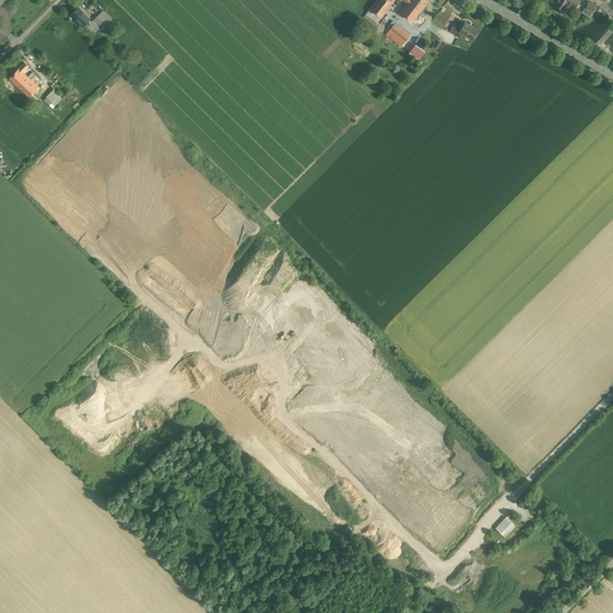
[(376,0),(370,8),(382,18),(394,0),(376,0)]
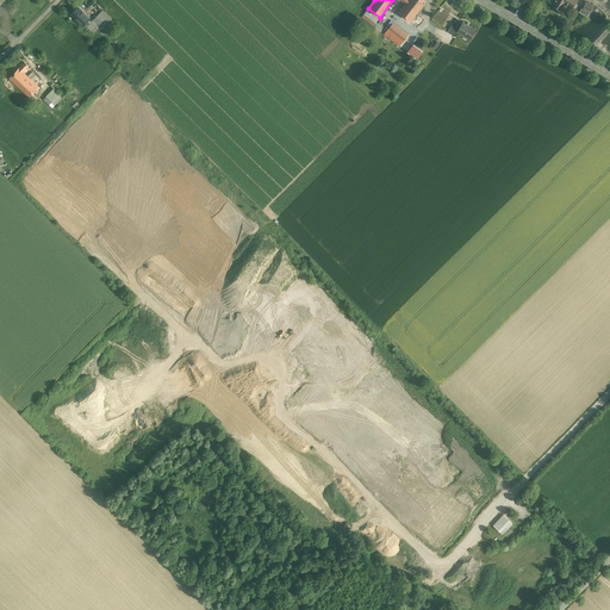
[(419,10),(408,0),(405,2),(398,12),(410,22),(417,14),(419,10)]
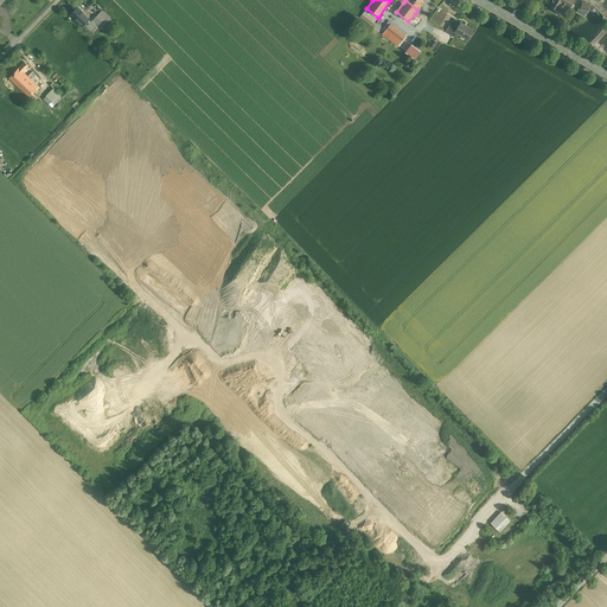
[(425,1),(423,0),(404,0),(406,0),(417,10),(425,1)]
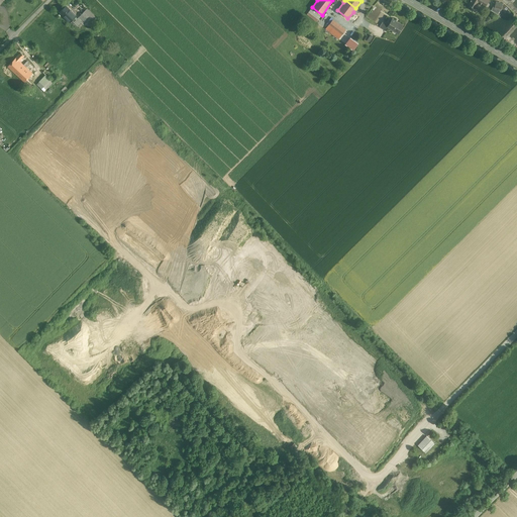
[(77,16),(67,5),(60,12),(70,22),(72,20),(76,16),(77,16)]
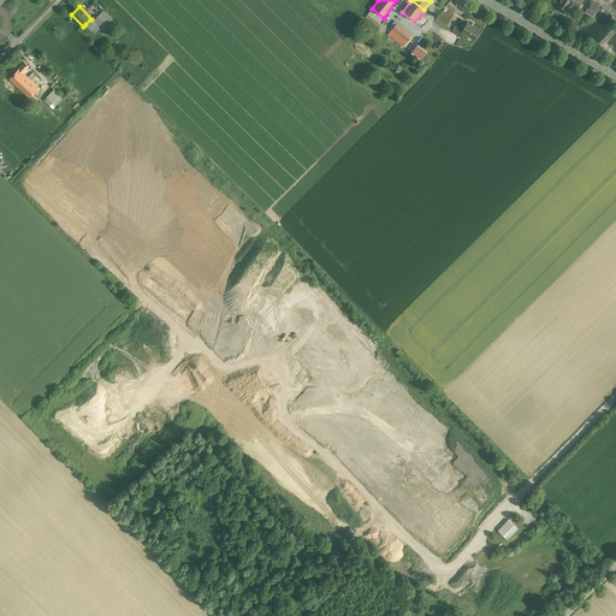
[(384,18),(372,9),(368,15),(379,23),(384,18)]
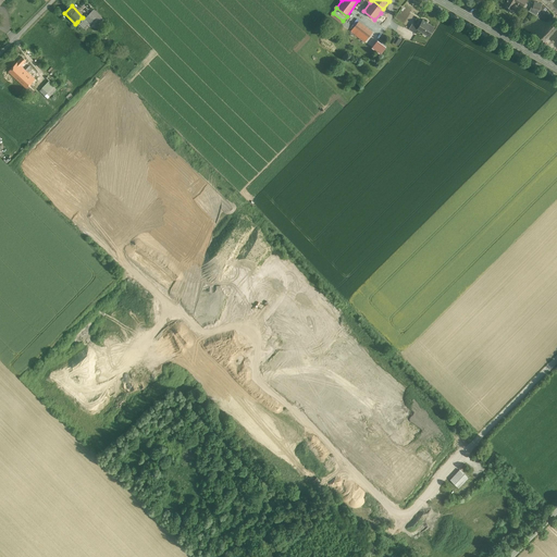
[(103,20),(94,10),(90,13),(98,21),(100,22),(103,20)]
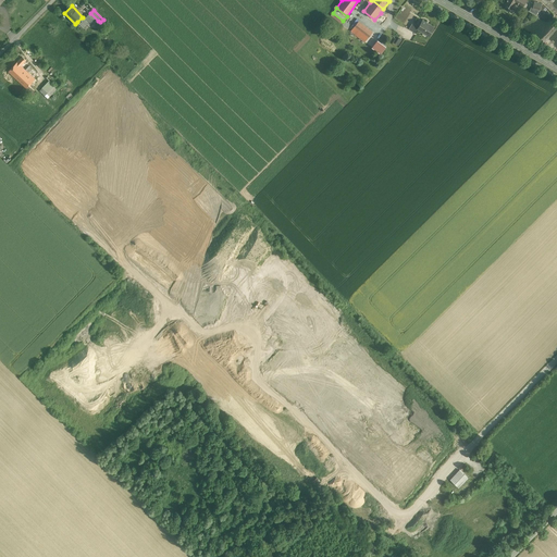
[(98,21),(90,13),(85,17),(93,25),(94,24),(98,21)]
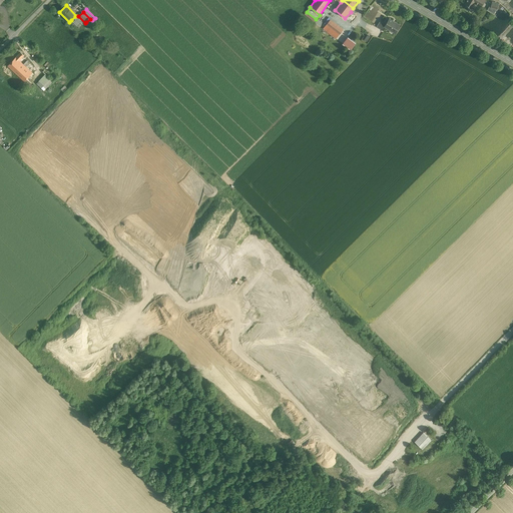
[(357,17),(351,12),(345,18),(352,23),(357,17)]
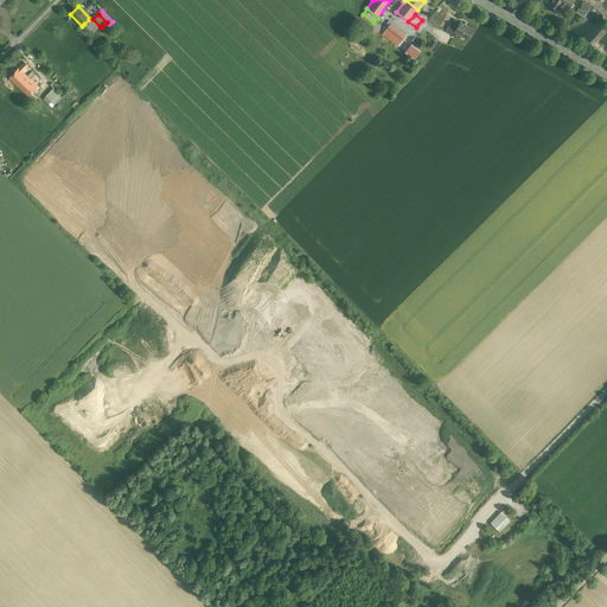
[(101,27),(93,19),(91,21),(87,26),(94,33),(97,30),(100,32),(102,29),(101,27)]
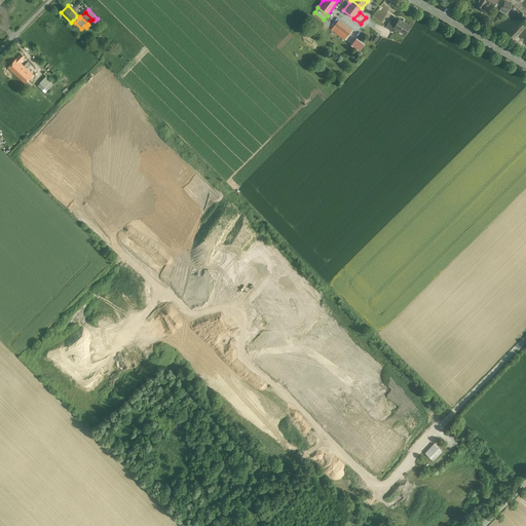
[(410,26),(399,20),(396,26),(393,27),(395,28),(405,34),(410,26)]
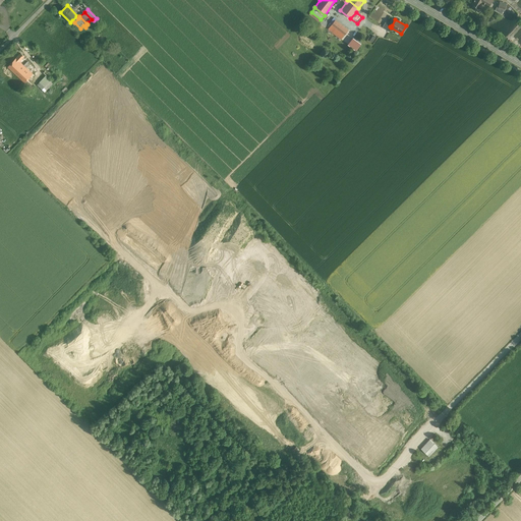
[(348,31),(335,20),(328,30),(341,40),(348,31)]
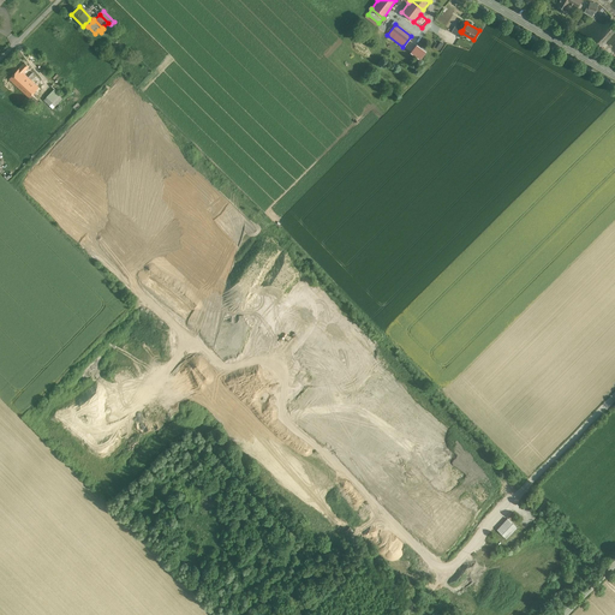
[(463,30),(455,25),(452,33),(459,36),(461,33),(460,31),(463,30)]
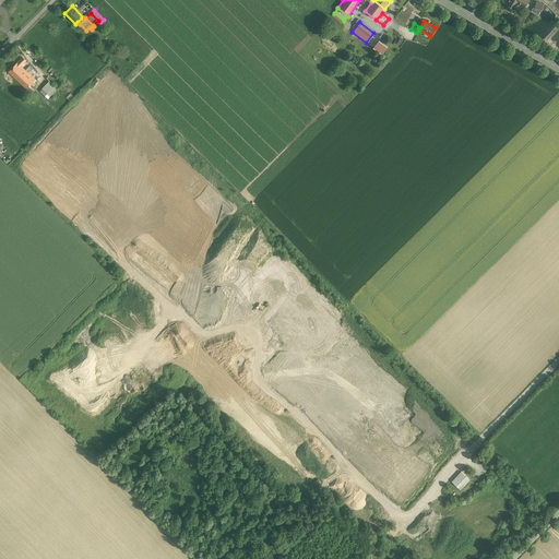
[(380,39),(373,47),(382,55),(389,47),(380,39)]
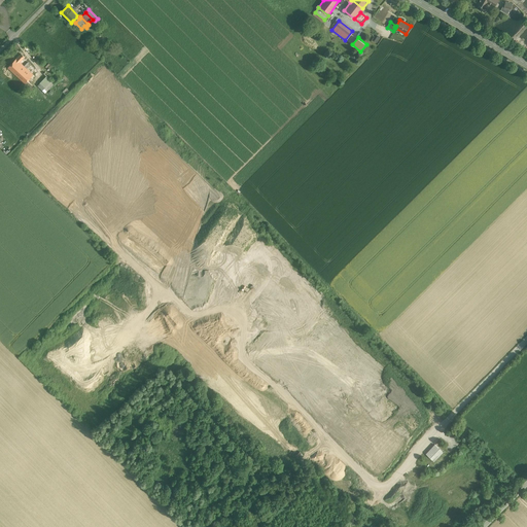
[(25,58),(21,54),(16,59),(20,63),(25,58)]
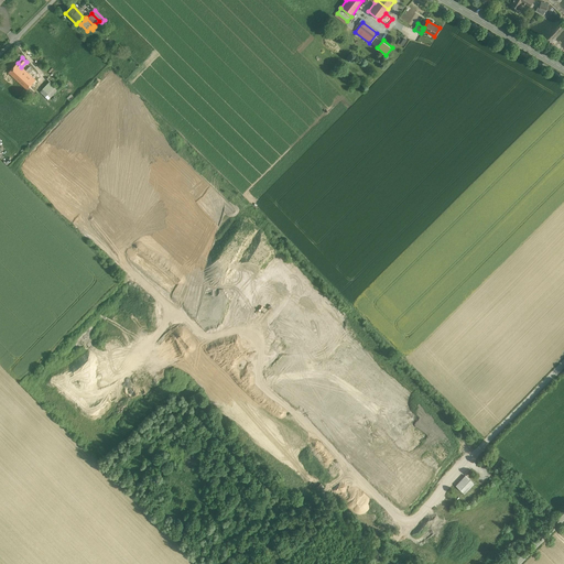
[(18,63),(9,73),(15,79),(24,69),(21,67),(18,63)]
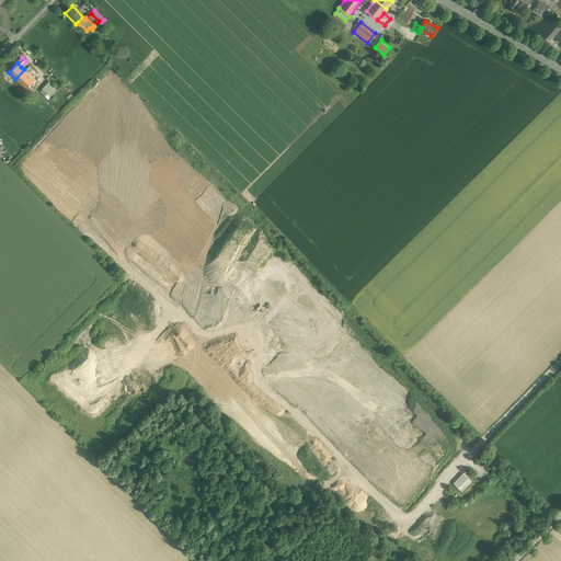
[(25,71),(24,69),(15,79),(26,89),(29,87),(35,80),(29,73),(25,71)]
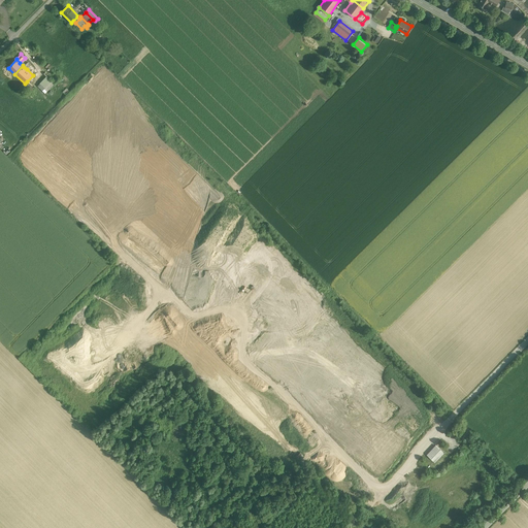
[(60,78),(48,69),(44,73),(46,76),(55,84),(60,78)]
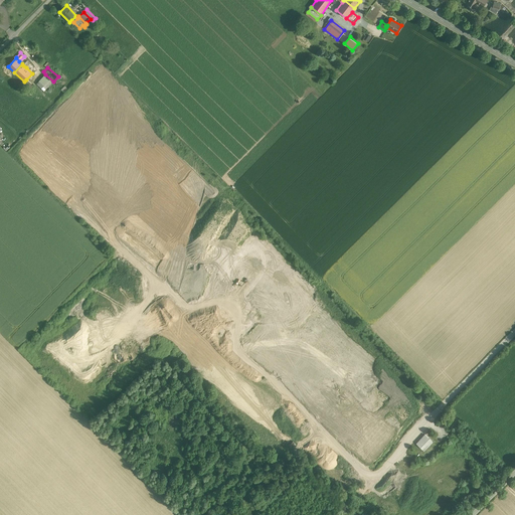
[(45,74),(36,84),(44,92),(53,81),(45,74)]
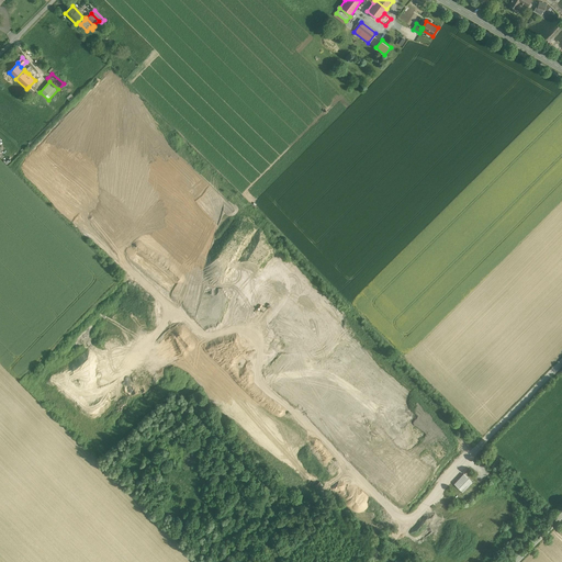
[(34,90),(29,87),(26,89),(23,92),(31,99),(35,94),(33,91),(34,90)]
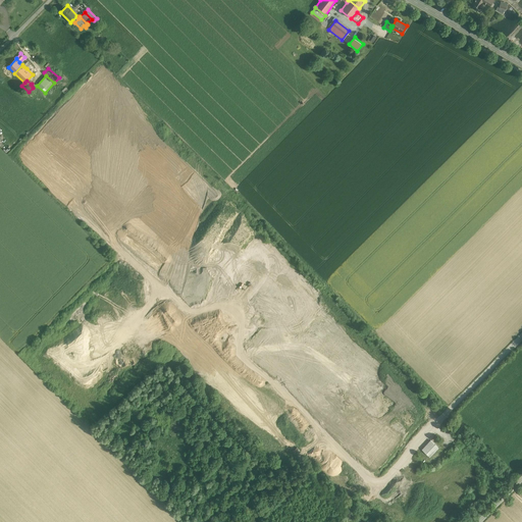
[(430,440),(422,450),(429,457),(438,448),(430,440)]
